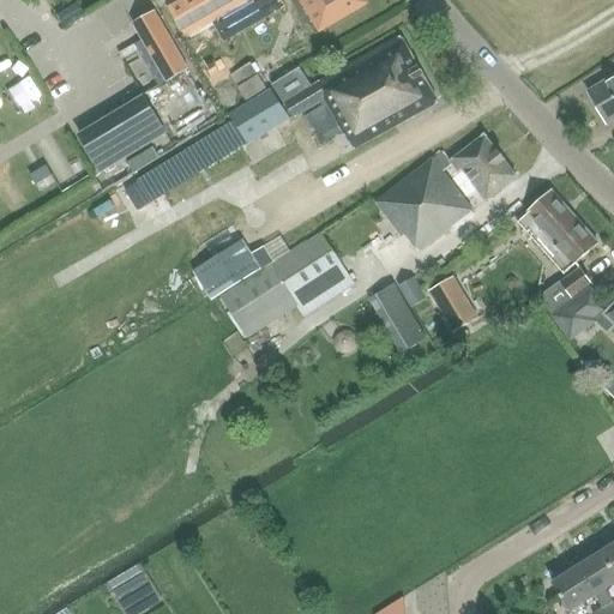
[(287,6),(282,0),(173,0),(166,5),(185,36),(211,22),(223,43),(287,6)]
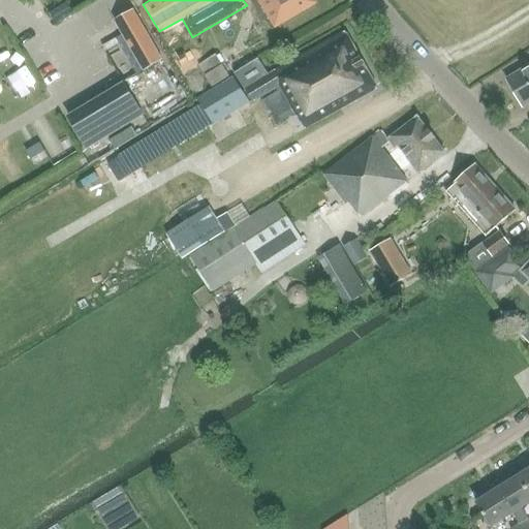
[(256,0),(275,29),(287,22),(320,3),(318,0),(256,0)]
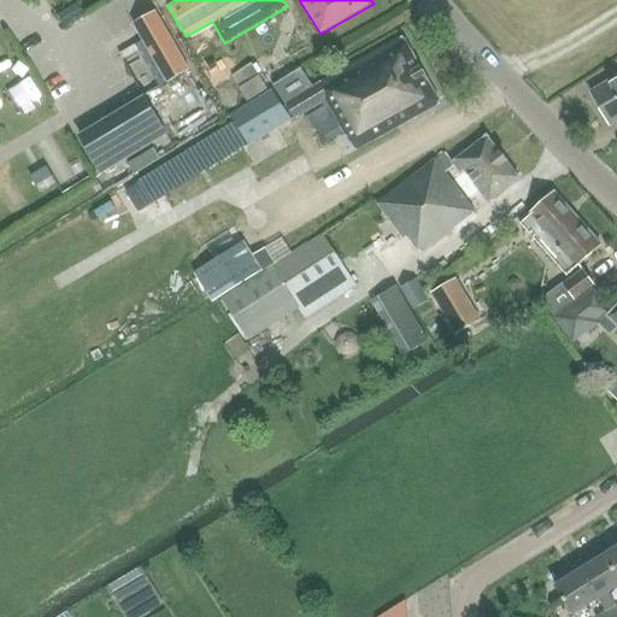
[(156,12),(134,24),(168,83),(189,70),(156,12)]
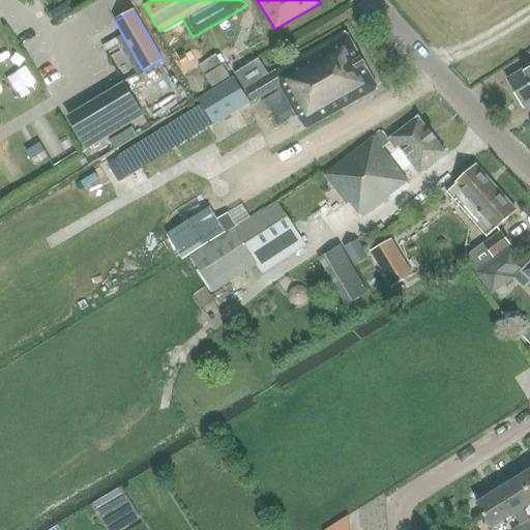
[(348,30),(272,72),(306,128),(380,89),(348,30)]
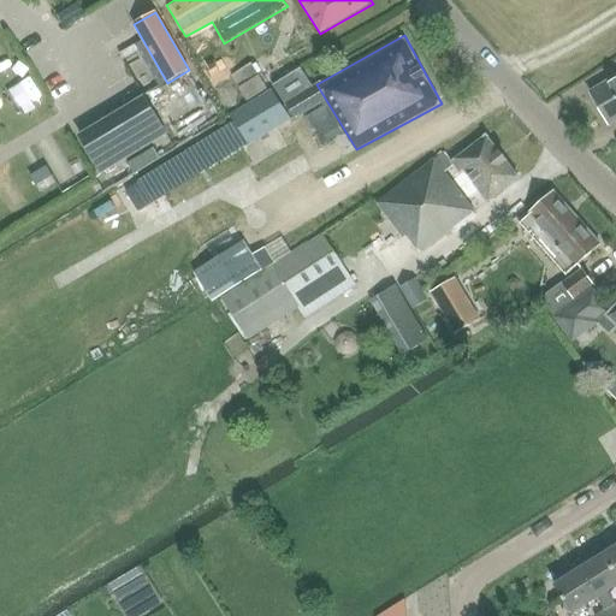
[(232,76),(240,87),(238,88),(247,101),(267,89),(259,75),(262,72),(256,63),(253,65),(252,64),(232,76)]
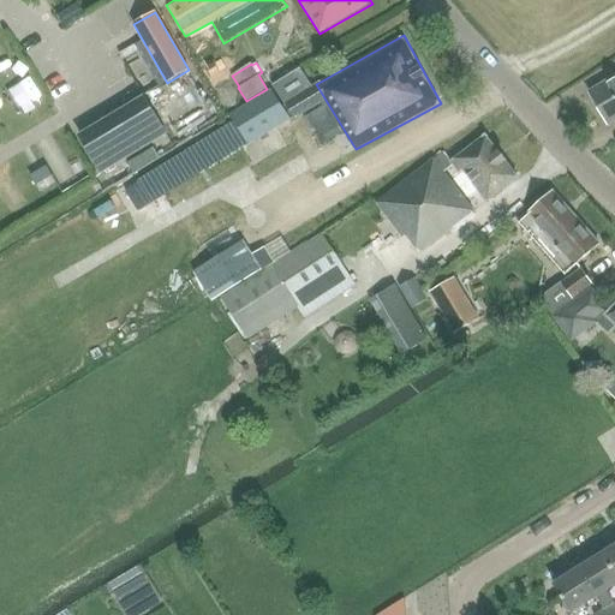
[(614,75),(590,90),(609,125),(614,121),(614,75)]
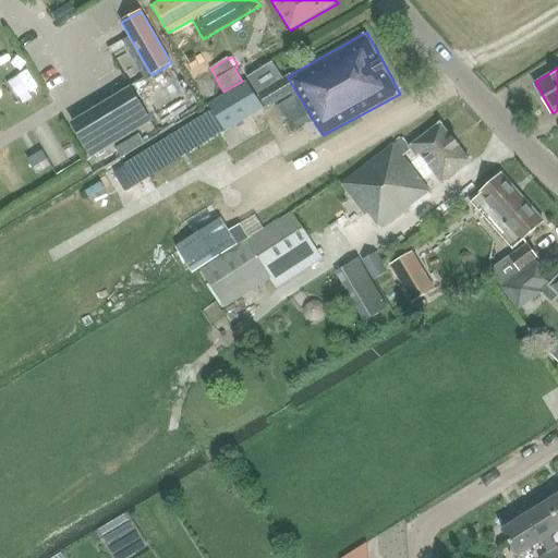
[(246,81),(209,104),(227,131),(264,108),(246,81)]
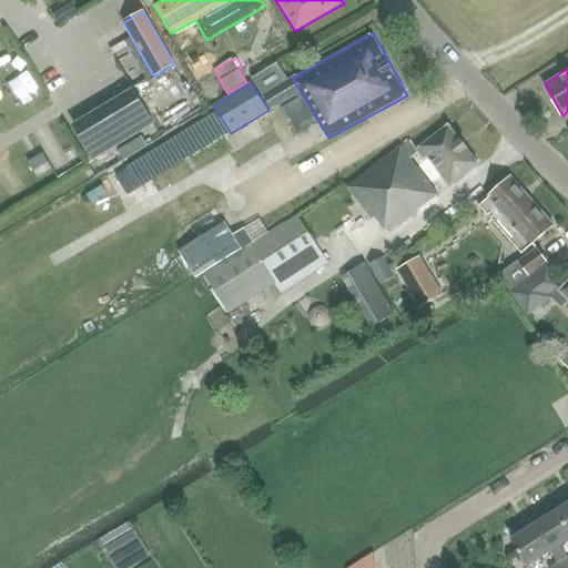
[(411,140),(403,146),(402,146),(348,188),(373,220),(375,217),(388,233),(439,195),(412,159),(418,152),(434,172),(437,169),(450,186),(482,163),(449,123),(417,149),(411,140)]
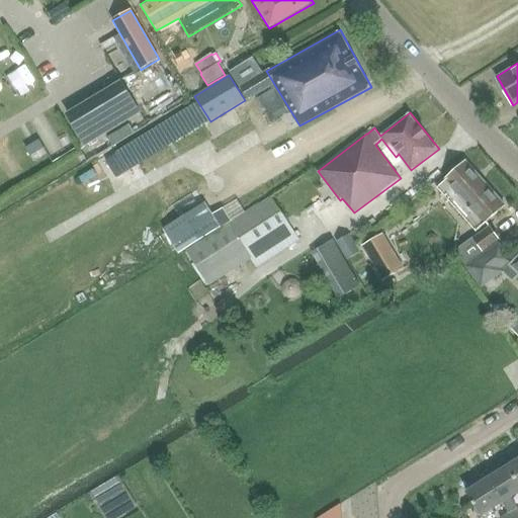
[(466,161),(449,176),(444,180),(445,180),(436,188),(469,225),(470,224),(477,232),(505,205),(466,161)]
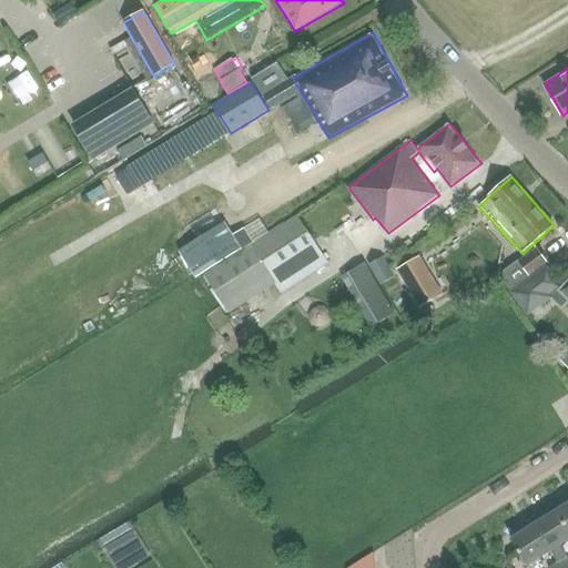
[(297,214),(251,244),(275,284),(282,293),(330,263),(297,214)]
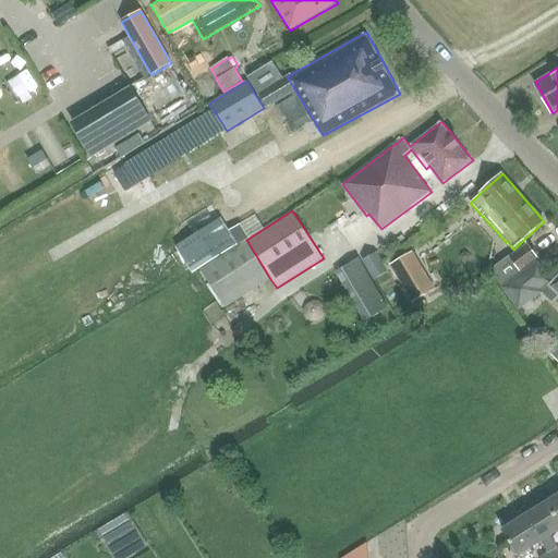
[(512,256),(493,273),(502,286),(523,270),(540,257),(529,243),(512,256)]
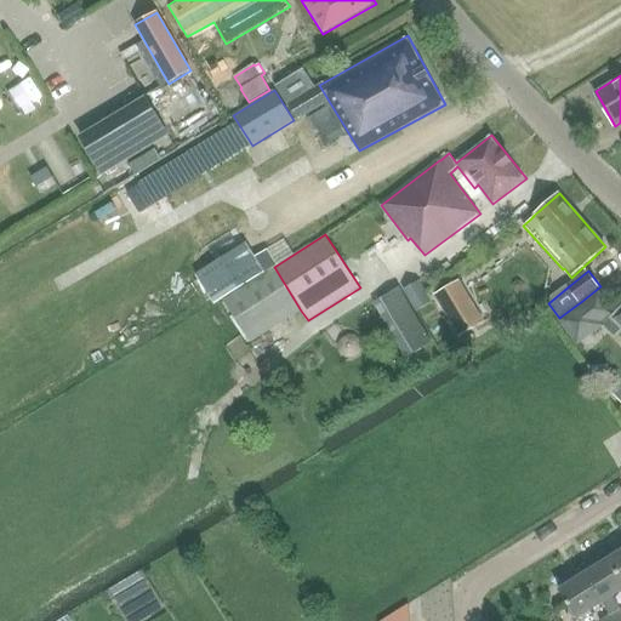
[(484,322),(459,280),(434,295),(460,336),(484,322)]
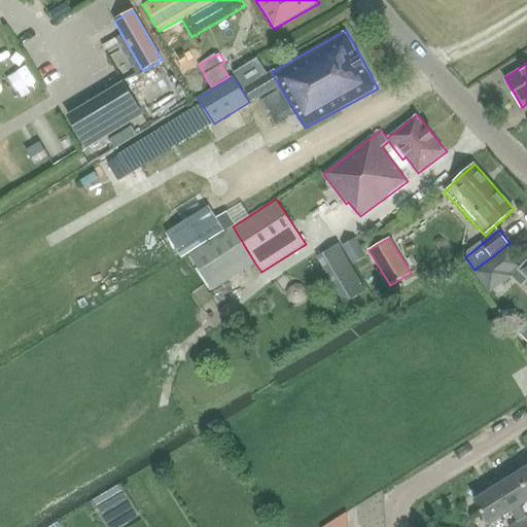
[(505,248),(473,273),(489,293),(511,277),(508,274),(519,266),(505,248)]
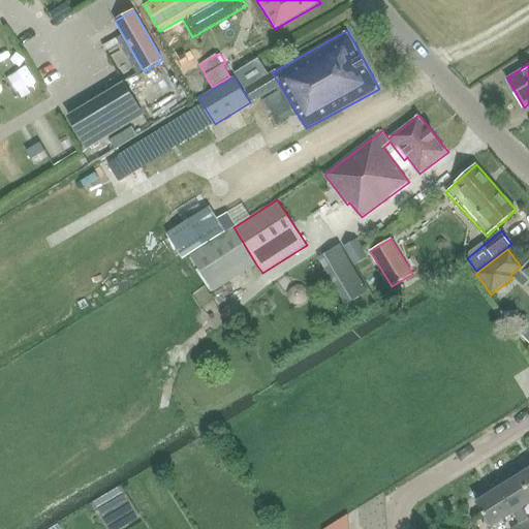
[(528,470),(519,476),(528,492),(528,470)]
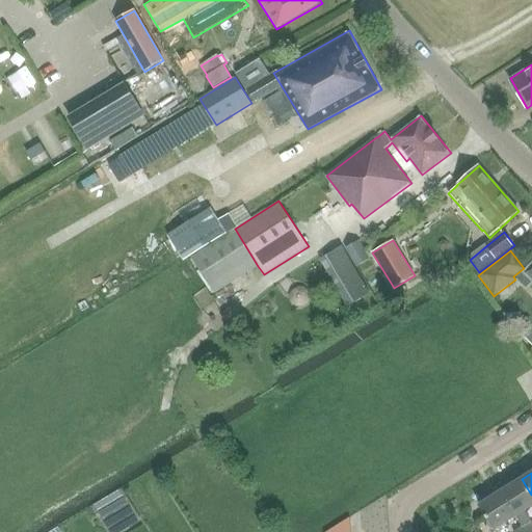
[(531,531),(531,521),(526,511),(531,507),(531,495),(522,479),(500,493),(515,517),(522,527),(525,531),(531,531)]
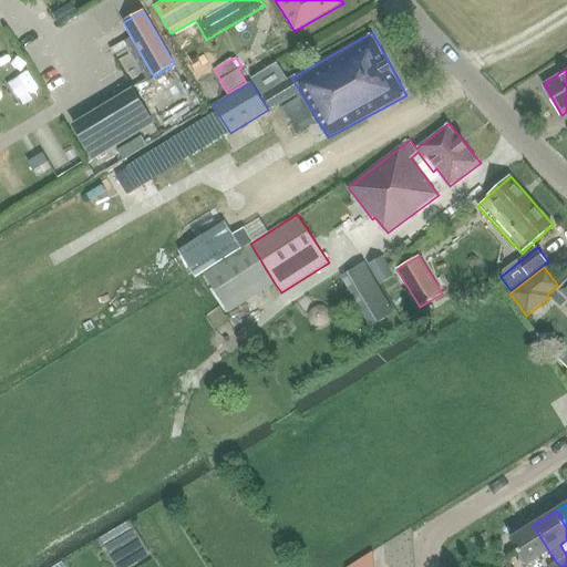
[(529,564),(542,557),(549,552),(533,525),(511,539),(525,564),(527,566),(529,564)]
